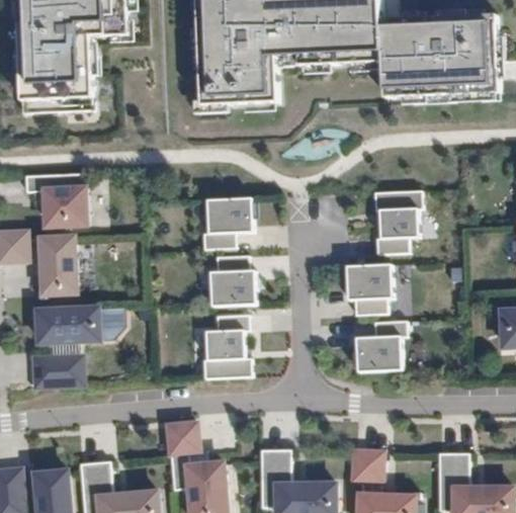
[(16,0),(22,112),(94,108),(91,33),(127,32),(125,0),(16,0)]
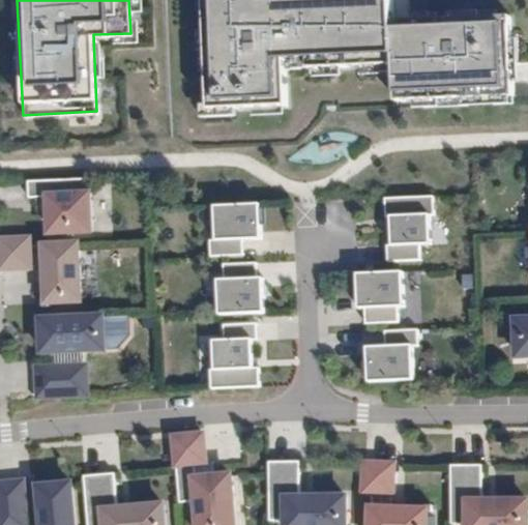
[(200,0),(205,106),(284,101),(282,55),(304,54),(305,64),(391,61),(393,97),(509,92),(505,12),(415,17),(414,0),(200,0)]
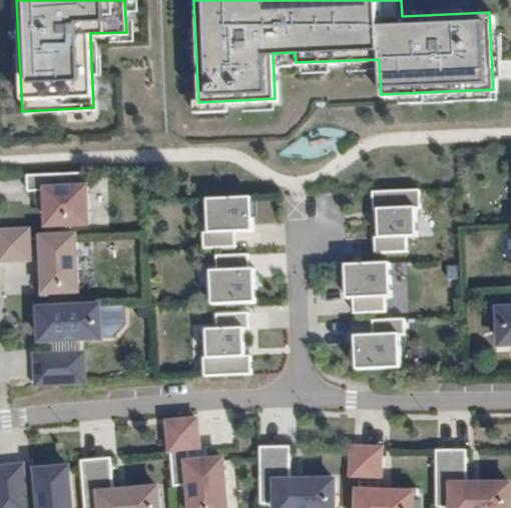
[(87,223),(84,169),(25,171),(26,187),(38,187),(40,226),(87,223)]
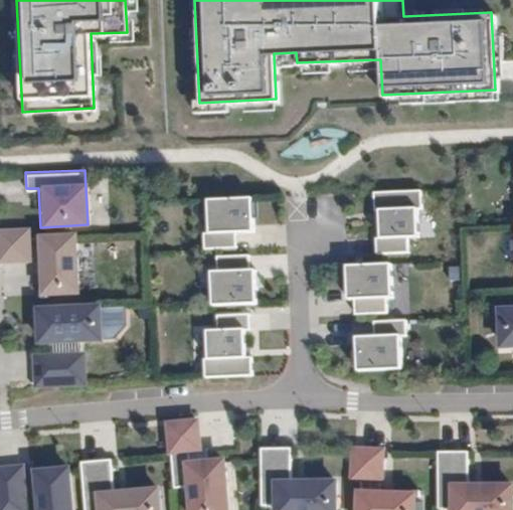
[(418,189),(372,190),(373,206),(376,207),(376,235),(374,235),(374,250),(406,250),(406,235),(413,236),(412,206),(419,207),(418,189)]
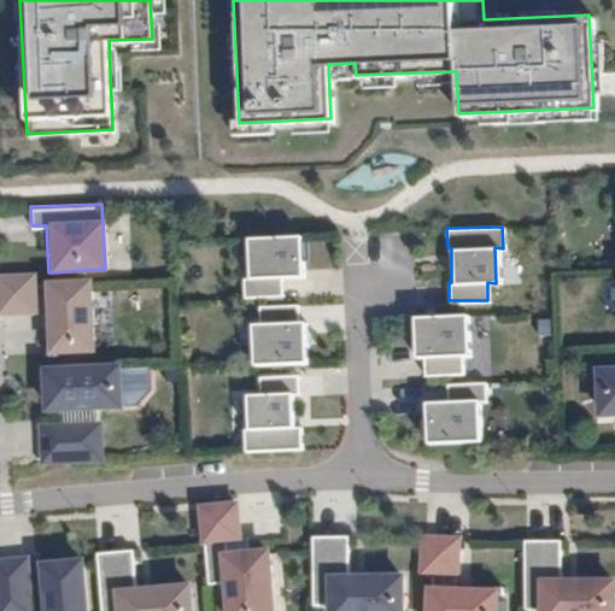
[(240,295),(279,293),(277,275),(299,274),(297,234),(275,235),(245,236),(246,275),(239,276),(240,295)]
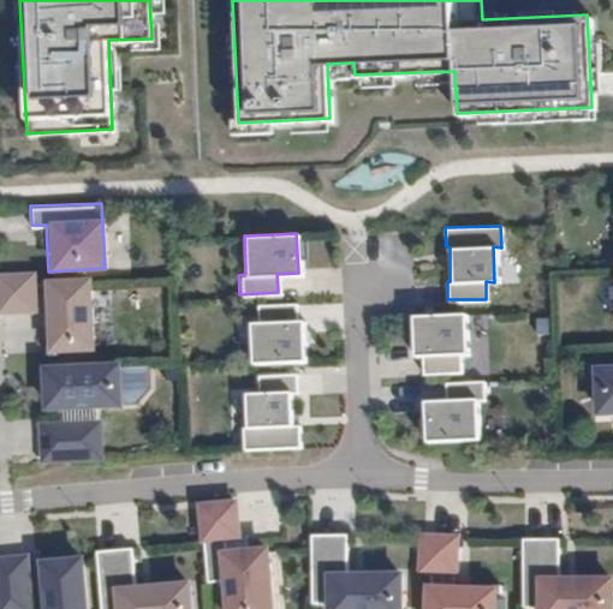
[(0,311),(35,311),(34,270),(0,272),(0,311)]
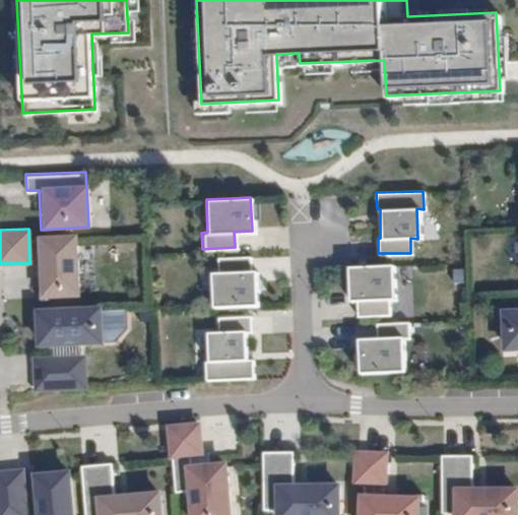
[(74,236),(36,238),(38,299),(78,298),(74,236)]
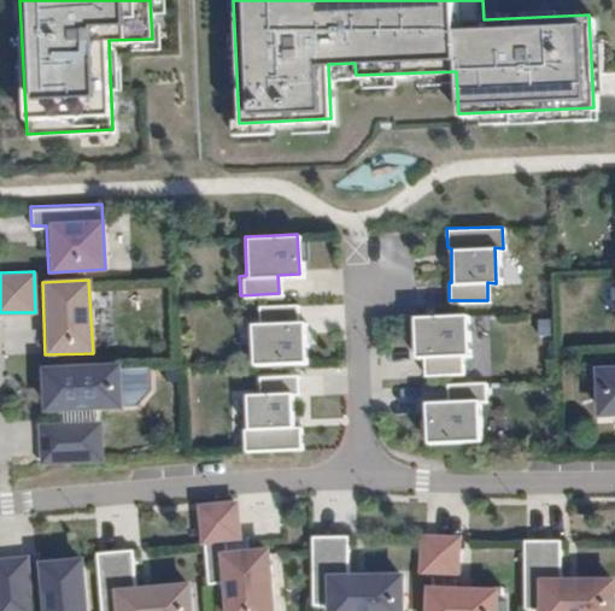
[(253,364),(306,362),(305,321),(298,321),(297,303),(257,304),(258,323),(252,323),(253,364)]
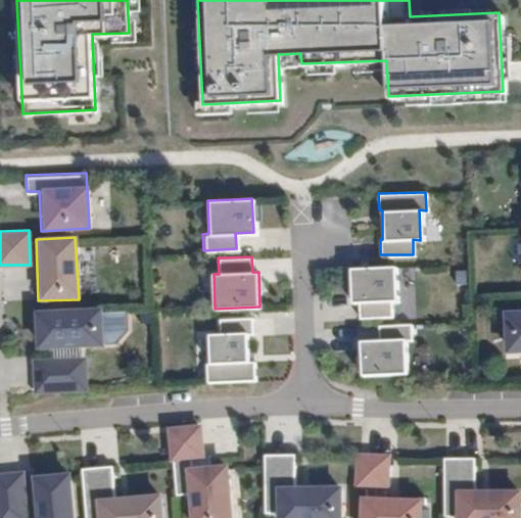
[(393,266),(347,268),(349,302),(354,302),(354,318),(390,316),(389,300),(395,300),(393,266)]
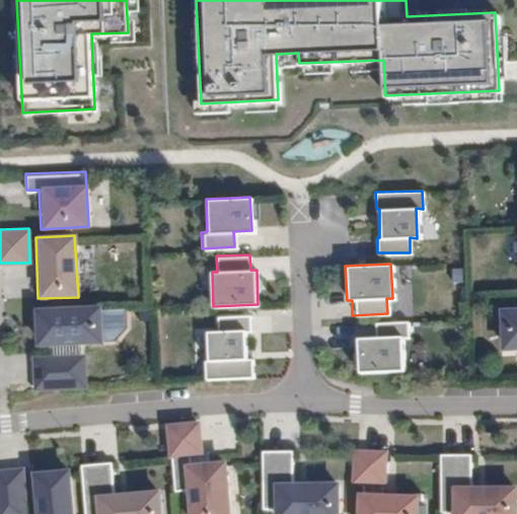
[(32,307),(33,347),(100,344),(99,305),(32,307)]
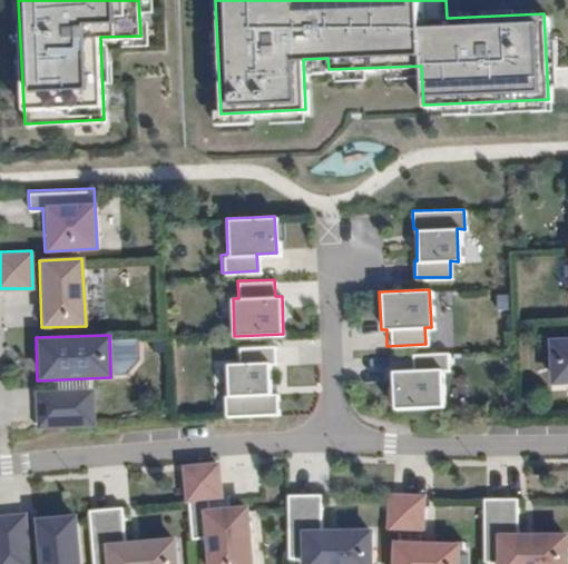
[(550,385),(567,383),(567,337),(549,338),(550,385)]
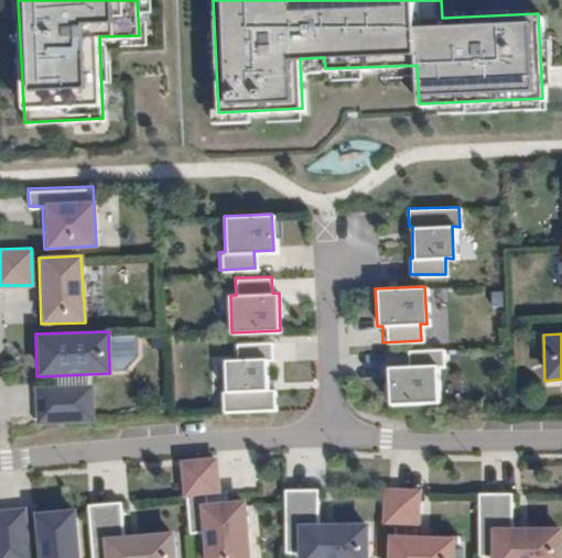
[(271,359),(270,339),(235,341),(236,358),(225,358),(226,387),(220,389),(223,408),(273,406),(272,389),(267,389),(266,359),(271,359)]
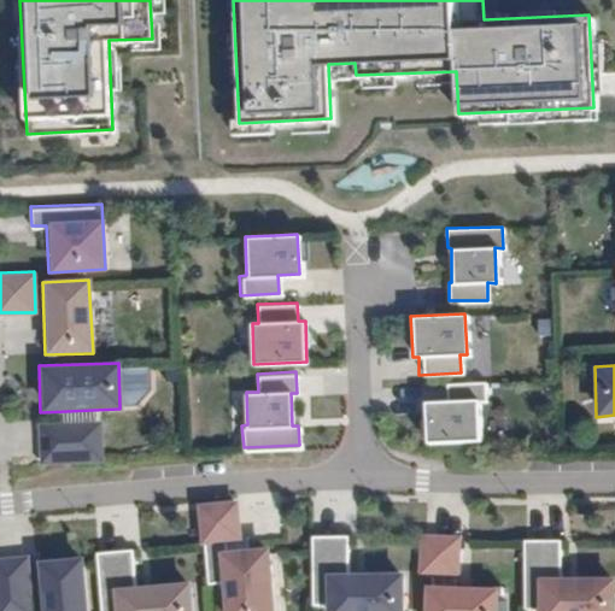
[(425,442),(479,440),(476,400),(485,399),(482,381),(444,382),(445,399),(423,400),(425,421),(425,442)]
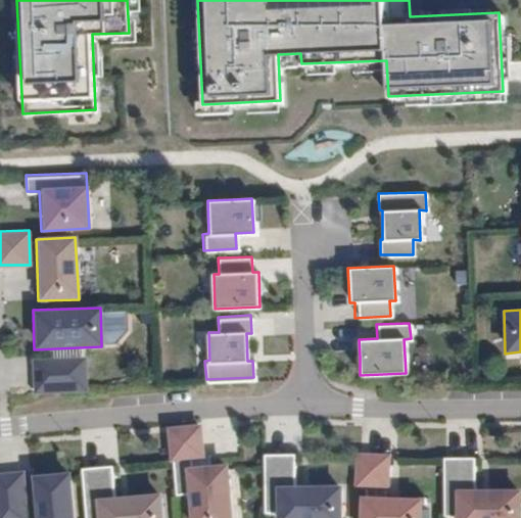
[(84,356),(34,359),(33,391),(87,390),(84,356)]
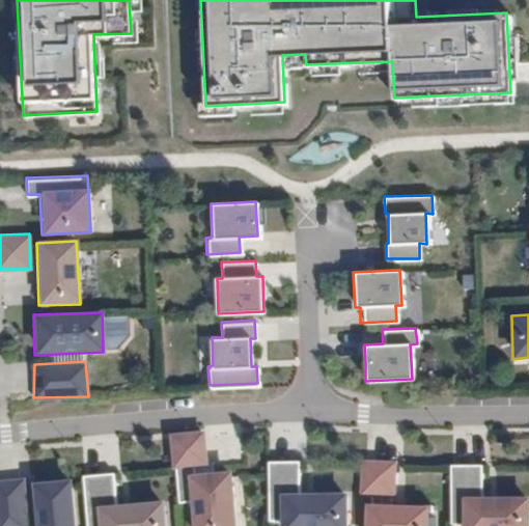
[(202,431),(169,433),(171,467),(175,466),(178,498),(189,497),(191,525),(233,525),(228,471),(186,475),(186,463),(205,462),(202,431)]
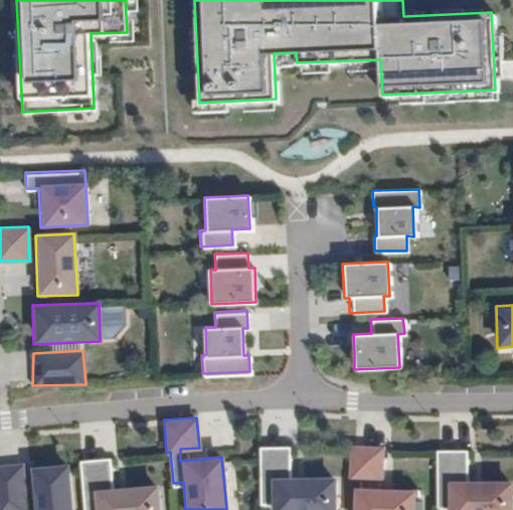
[(334,509),(334,478),(290,479),(289,444),(259,445),(261,502),(277,501),(276,509),(334,509)]
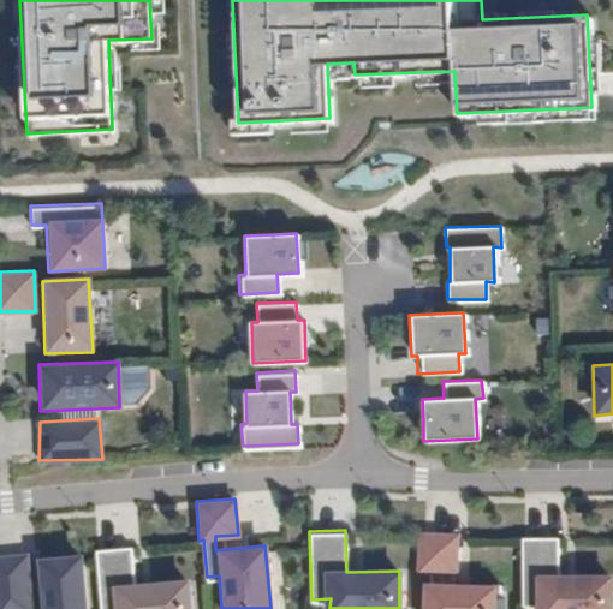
[(418,531),(417,567),(456,567),(456,532),(418,531)]
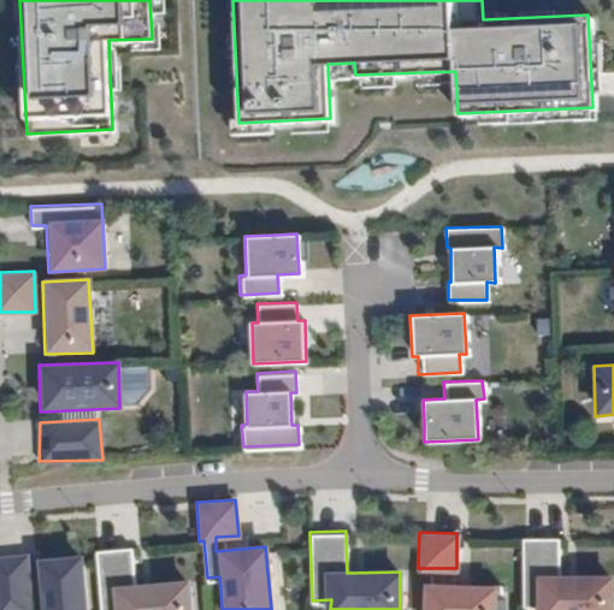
[(609,609),(610,578),(558,578),(556,536),(521,536),(521,604),(541,604),(541,609),(609,609)]
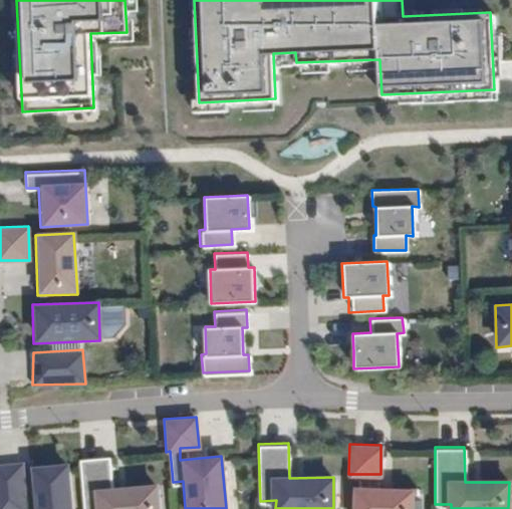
[(158,508),(156,486),(112,490),(108,455),(79,458),(83,508),(158,508)]
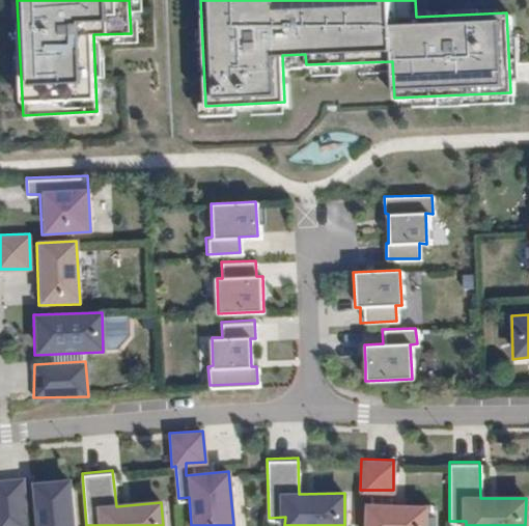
[(0,525),(25,525),(21,477),(0,478),(0,525)]
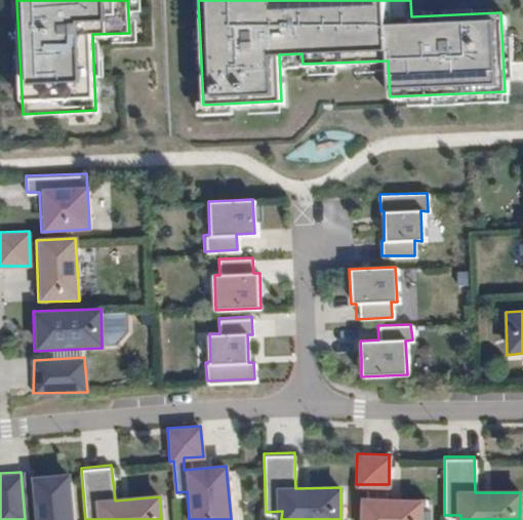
[(35,519),(72,519),(69,474),(32,477),(35,519)]
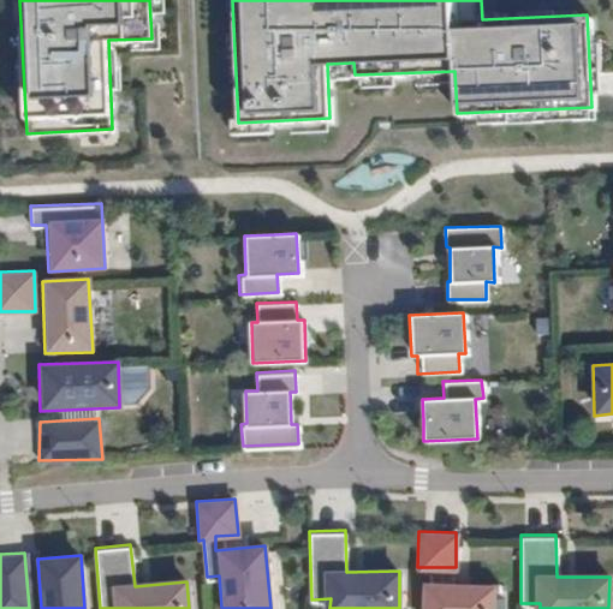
[(421,608),(492,608),(493,584),(421,584),(421,608)]
